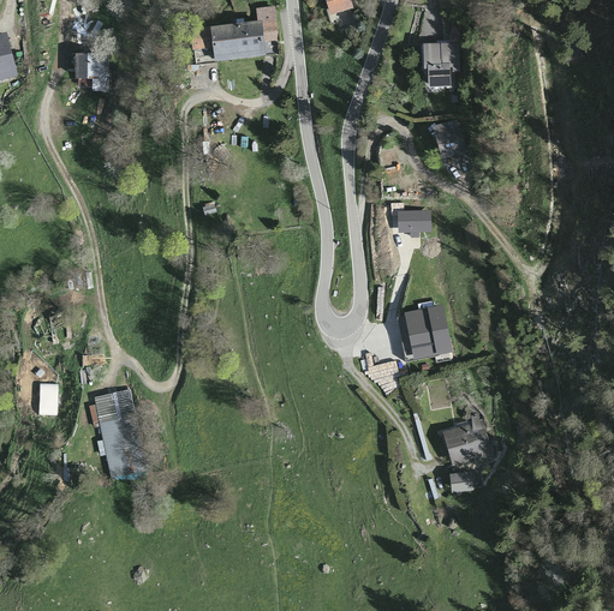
[(352,6),(350,0),(325,0),(329,12),(352,6)]
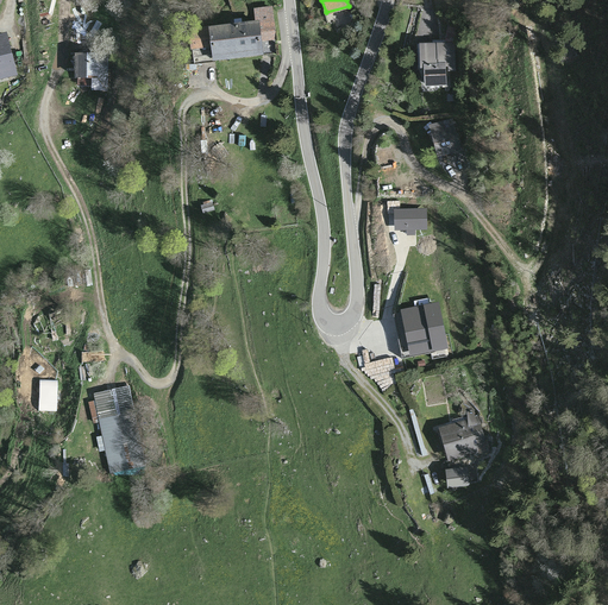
[(275,52),(270,6),(254,8),(256,21),(207,26),(188,29),(189,48),(211,45),(213,58),(275,52)]
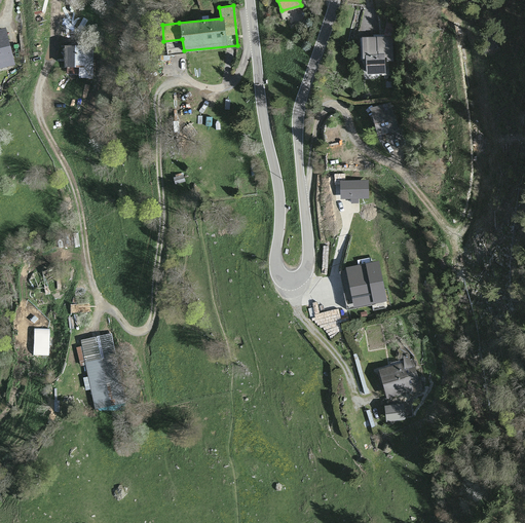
[(0,67),(14,64),(6,28),(0,29),(0,67)]
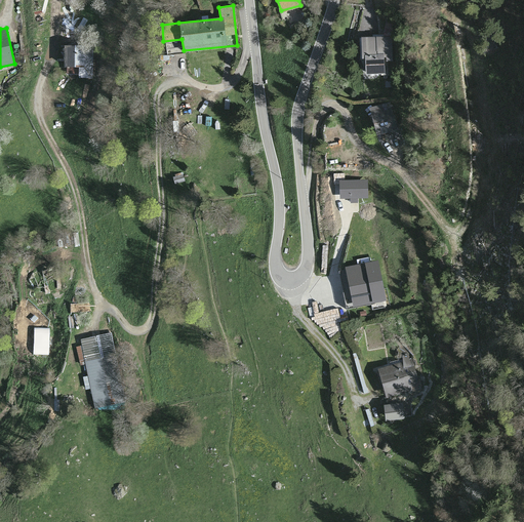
[(391,35),(359,36),(360,57),(364,56),(365,75),(385,74),(384,57),(392,57),(391,35)]
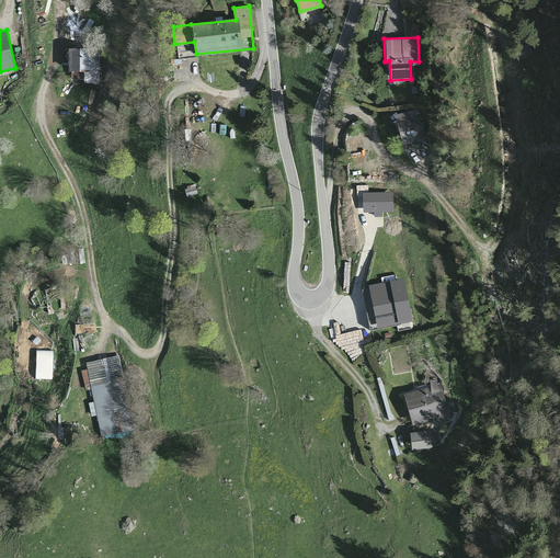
[(98,83),(100,50),(70,49),(69,71),(84,72),(84,82),(98,83)]
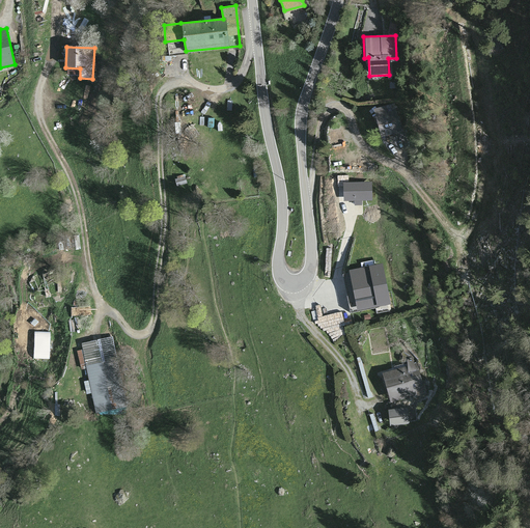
[(401,130),(394,102),(373,108),(381,136),(401,130)]
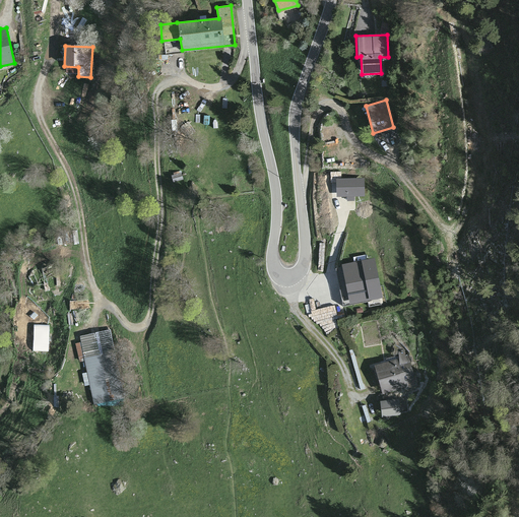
[(363,175),(335,175),(335,194),(363,194),(363,175)]
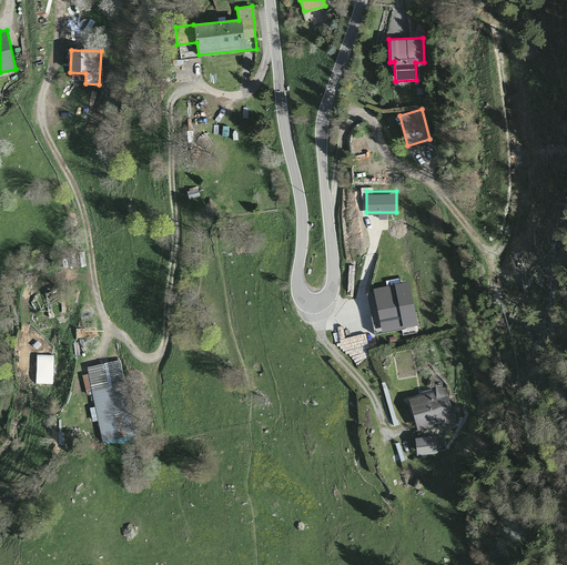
[(413,325),(404,283),(366,291),(375,334),(413,325)]
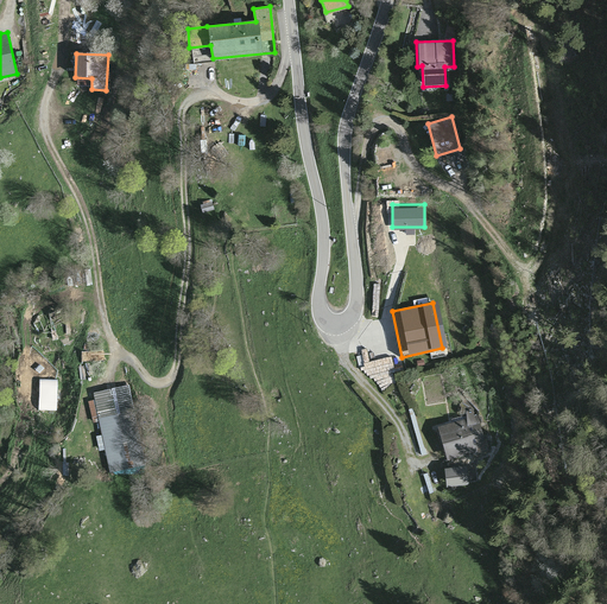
[(57,404),(58,373),(39,373),(38,404),(57,404)]
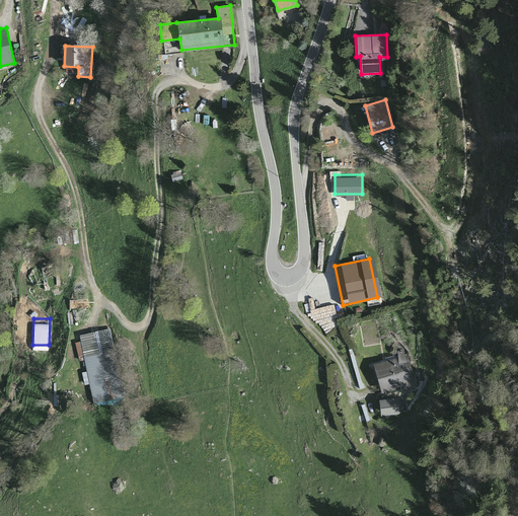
[(121,396),(107,329),(79,336),(92,401),(121,396)]
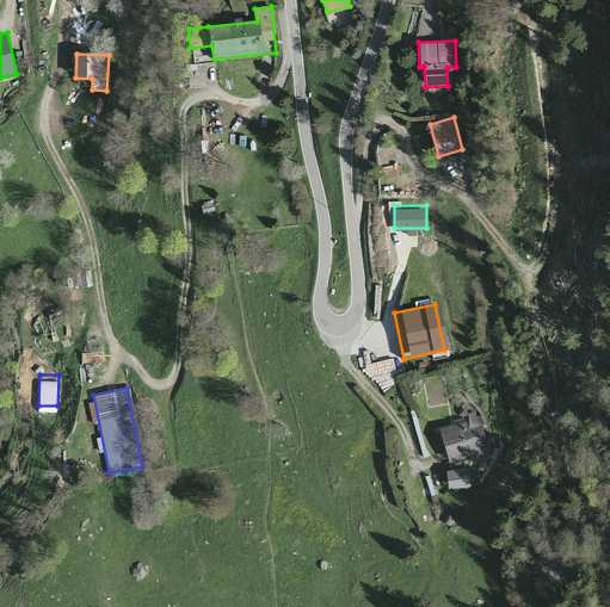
[(488,448),(478,408),(466,412),(468,419),(439,426),(449,459),(488,448)]
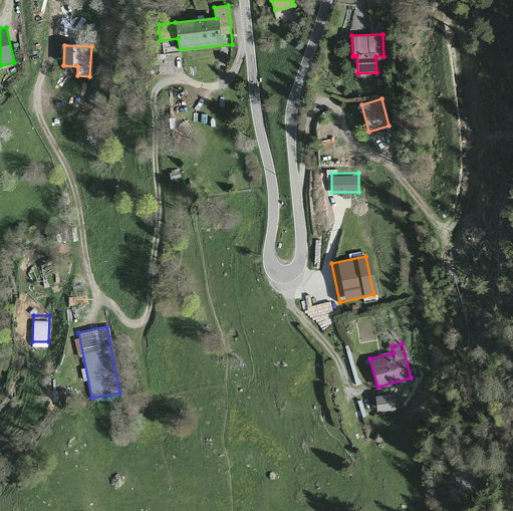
[(393,392),(374,395),(376,410),(395,407),(393,392)]
